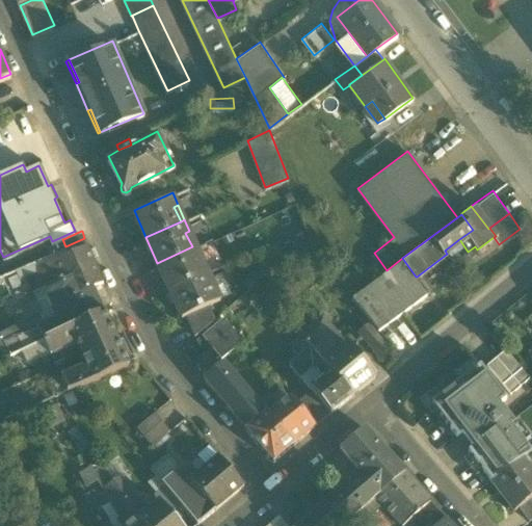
[(185,233),(192,246),(195,245),(189,231),(185,233)]
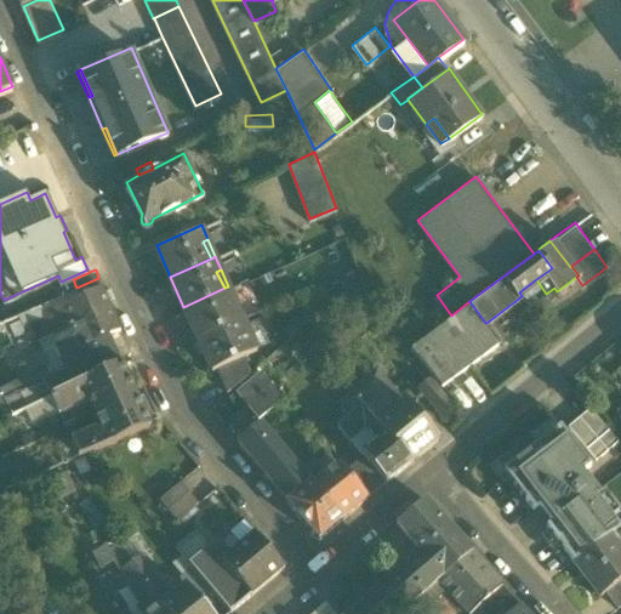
[(101,283),(98,278),(77,288),(79,293),(101,283)]
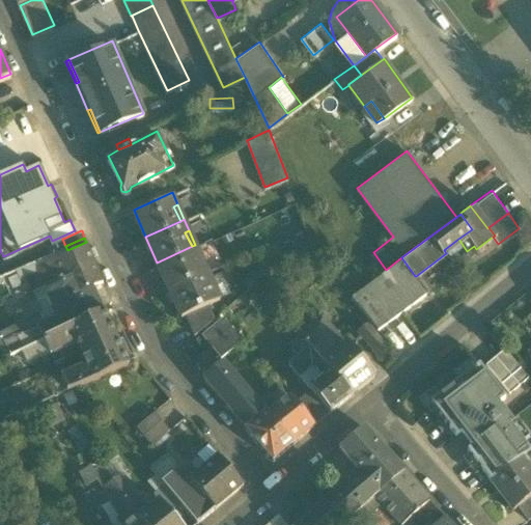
[(449,255),(463,245),(458,239),(445,249),(449,255)]
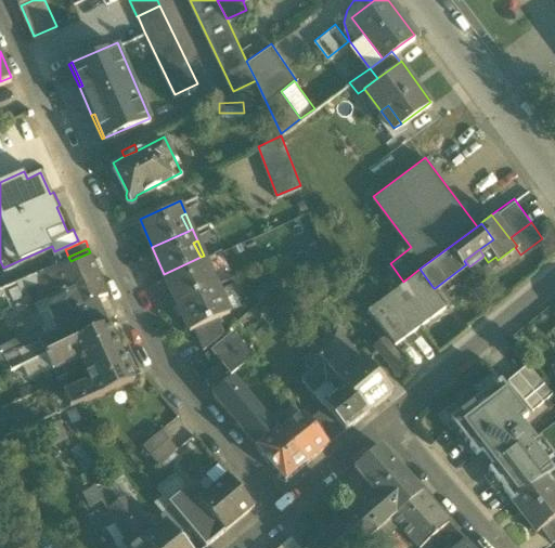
[(46,334),(39,337),(46,351),(108,321),(97,296),(107,291),(90,252),(71,261),(56,268),(66,290),(69,297),(49,305),(48,307),(57,328),(46,334)]
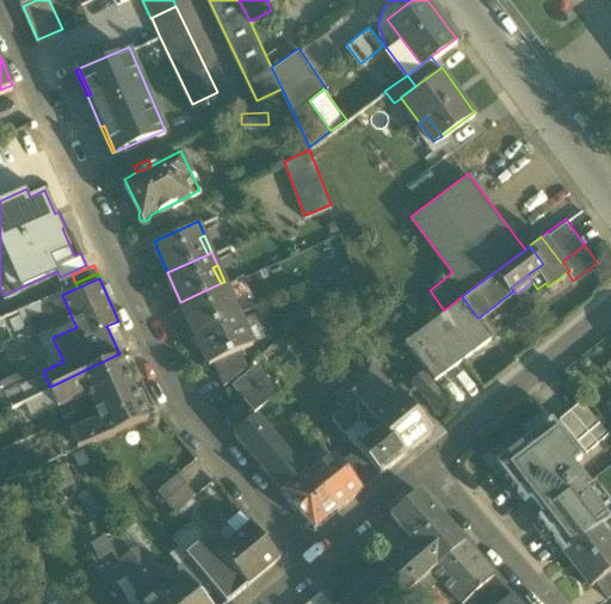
[(224,282),(221,283),(180,302),(195,331),(234,313),(227,296),(230,295),(224,282)]
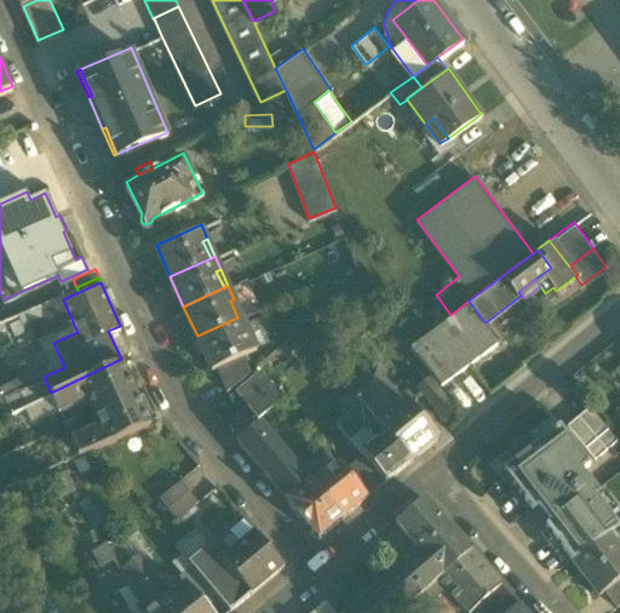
[(69,326),(74,325),(63,299),(41,309),(51,331),(68,324),(69,326)]
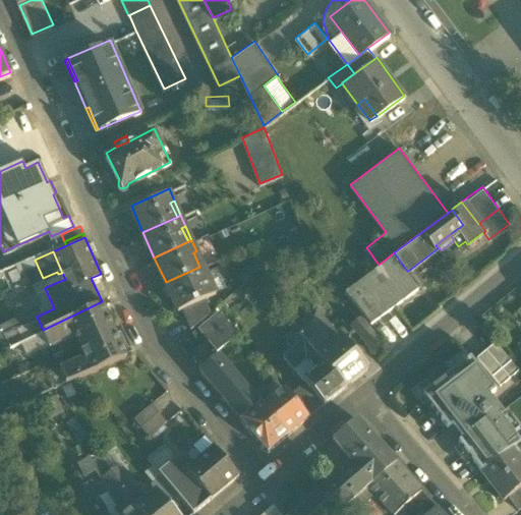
[(199,267),(204,265),(196,251),(193,252),(199,267)]
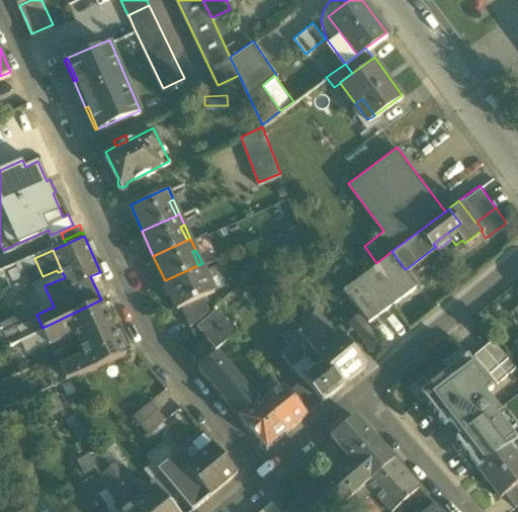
[(416,283),(406,269),(405,269),(392,251),(376,263),(342,288),(368,320),(416,283)]
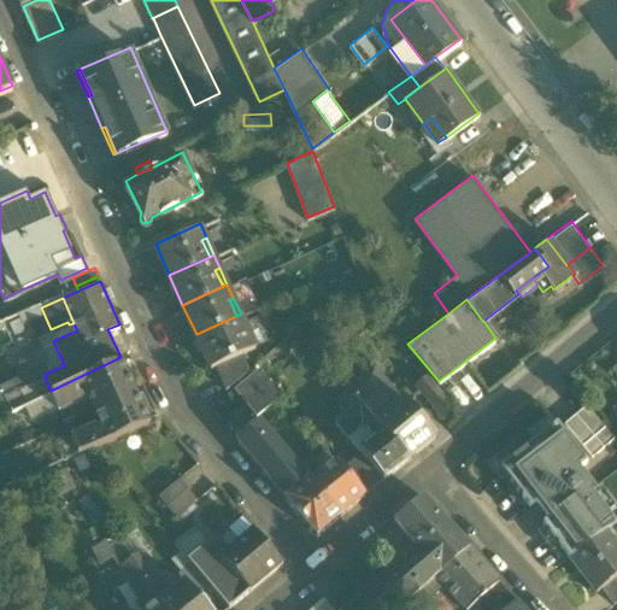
[(258,312),(244,320),(247,327),(254,345),(269,338),(258,312)]
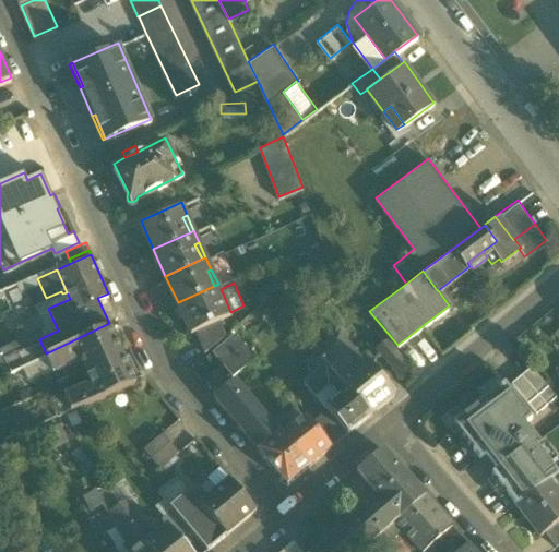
[(218,284),(214,286),(178,302),(190,331),(194,328),(218,318),(226,313),(219,298),(224,296),(221,289),(218,284)]
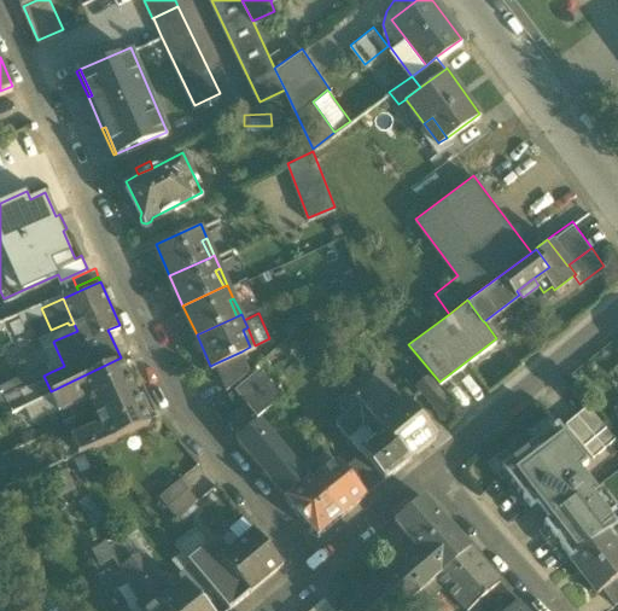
[(51,330),(54,341),(77,331),(74,324),(69,325),(68,323),(51,330)]
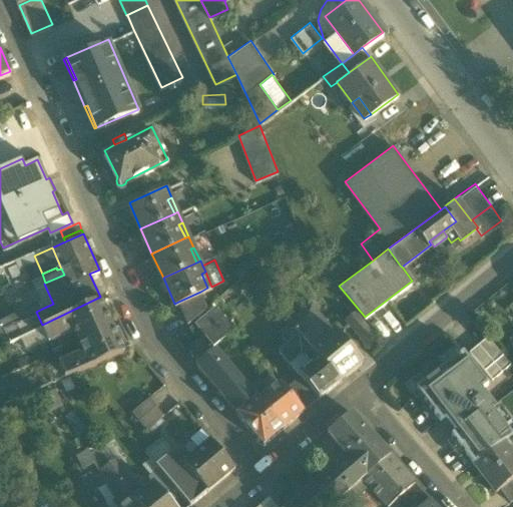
[(201,274),(207,288),(211,287),(205,272),(201,274)]
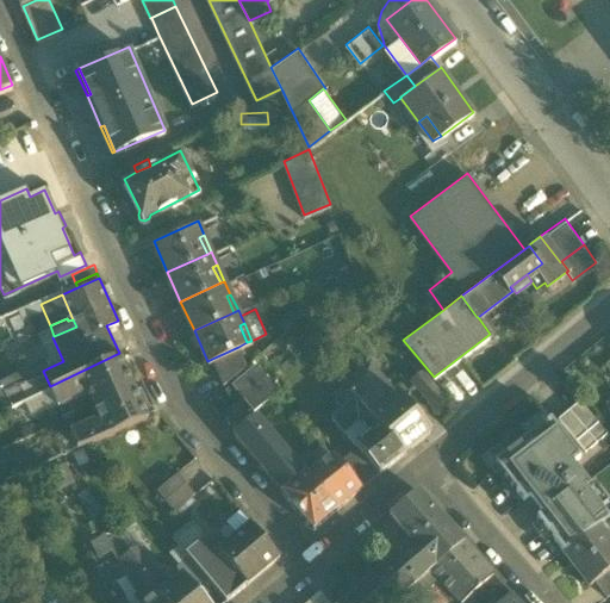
[(53,337),(54,336),(50,325),(37,331),(42,341),(48,354),(44,356),(50,367),(63,361),(53,337)]
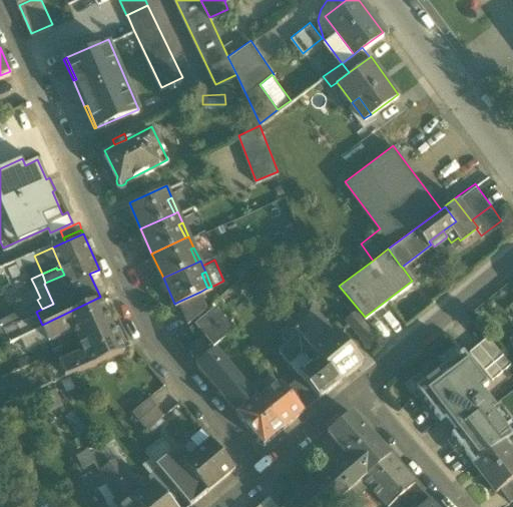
[(40,298),(35,287),(17,295),(23,306),(37,300),(40,298)]
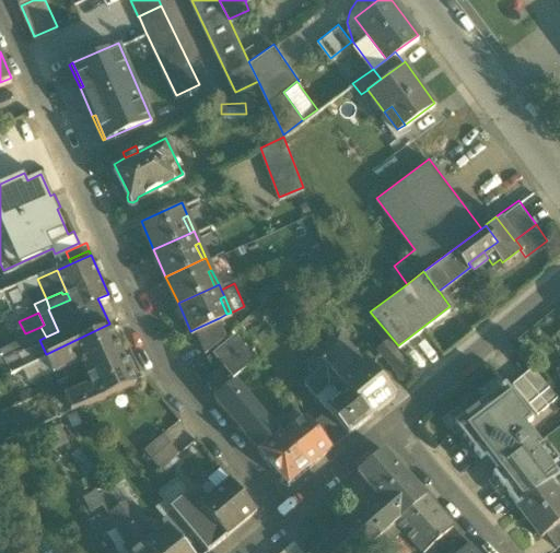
[(195,329),(205,351),(225,333),(219,318),(195,329)]
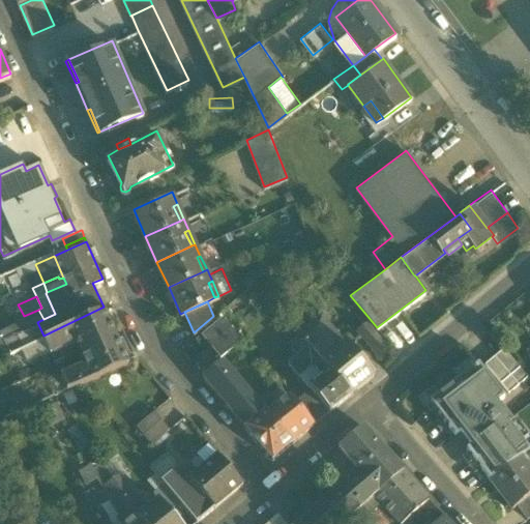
[(115,333),(104,307),(43,336),(50,350),(76,338),(82,350),(115,333)]
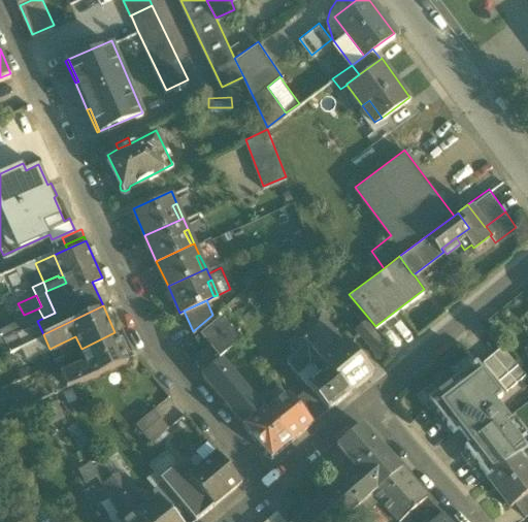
[(43,318),(38,308),(24,315),(0,326),(0,329),(1,332),(3,336),(37,321),(43,318)]
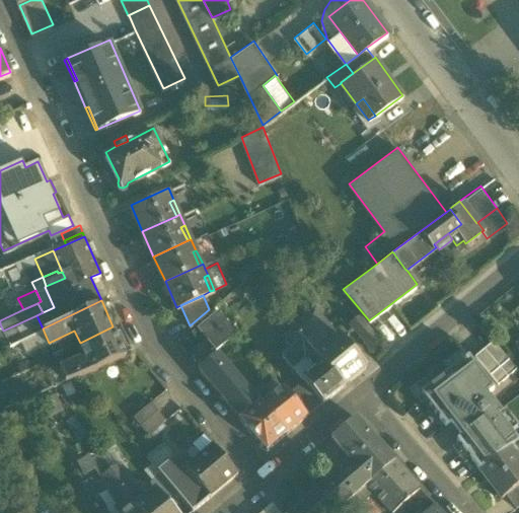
[(293,323),(297,330),(310,319),(327,341),(337,334),(314,305),(293,323)]
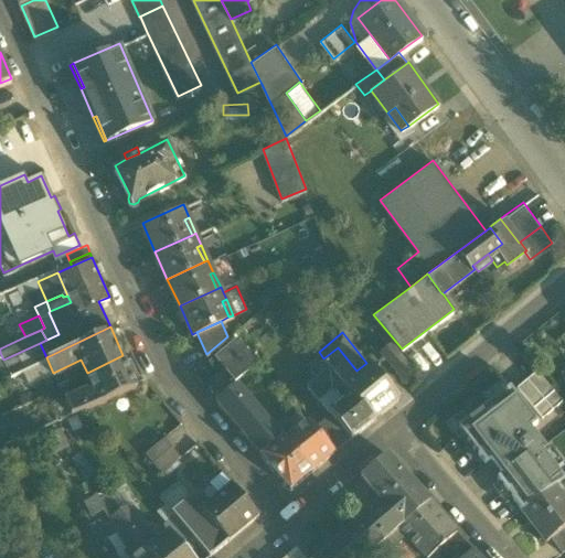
[(224,364),(231,358),(246,345),(236,334),(214,353),(224,364)]
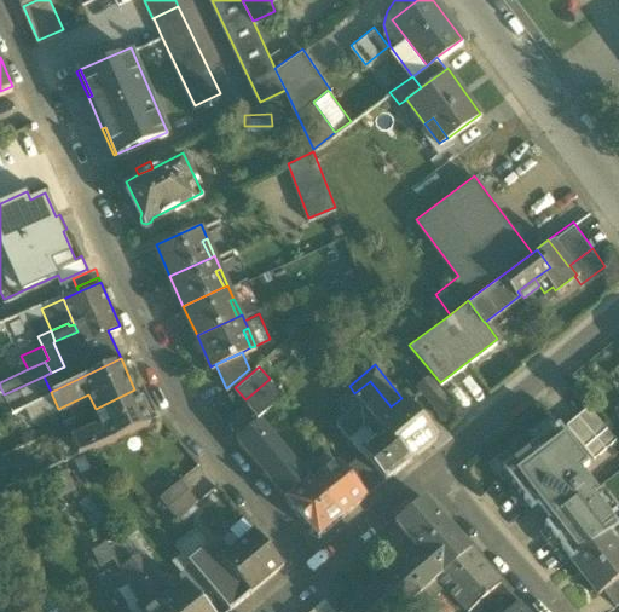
[(416,382),(445,415),(456,406),(427,373),(416,382)]
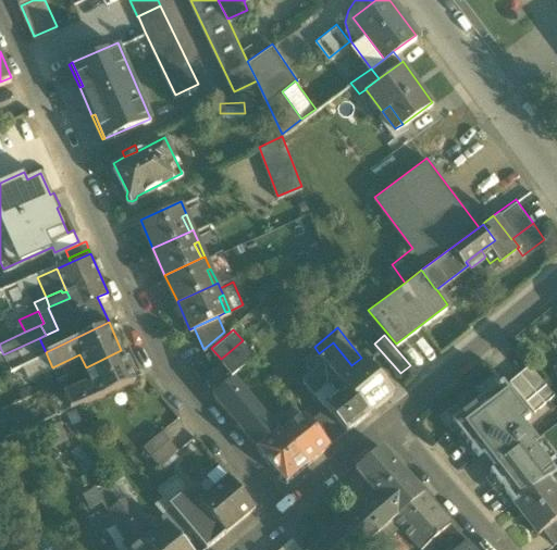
[(27,361),(46,352),(39,338),(3,354),(10,366),(10,369),(20,364),(27,361)]
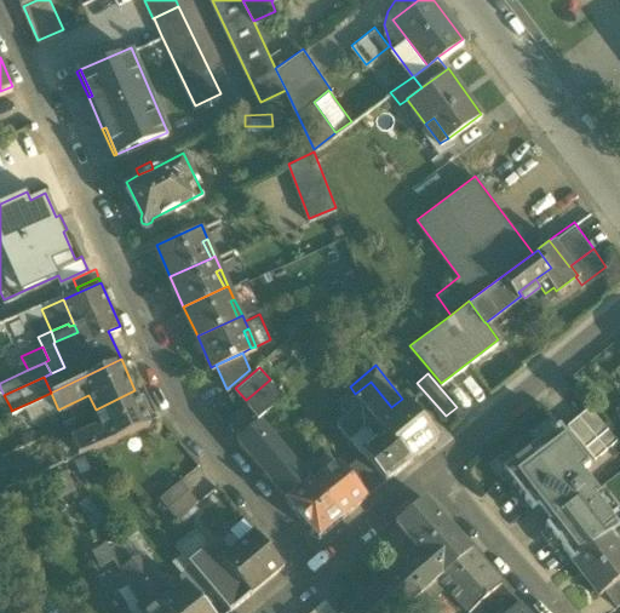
[(282,395),(270,379),(253,394),(265,408),(282,395)]
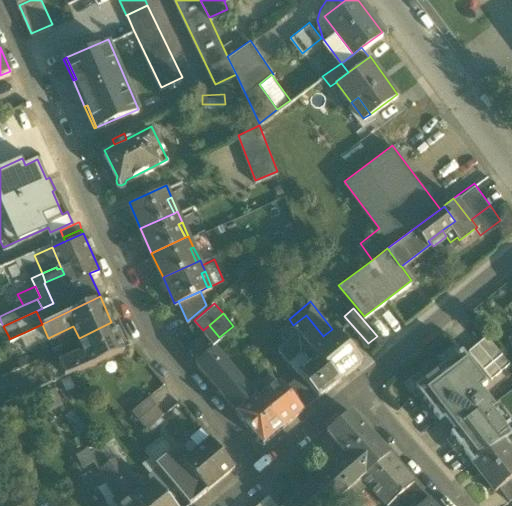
[(298,331),(311,346),(323,336),(306,315),(293,325),(298,331)]
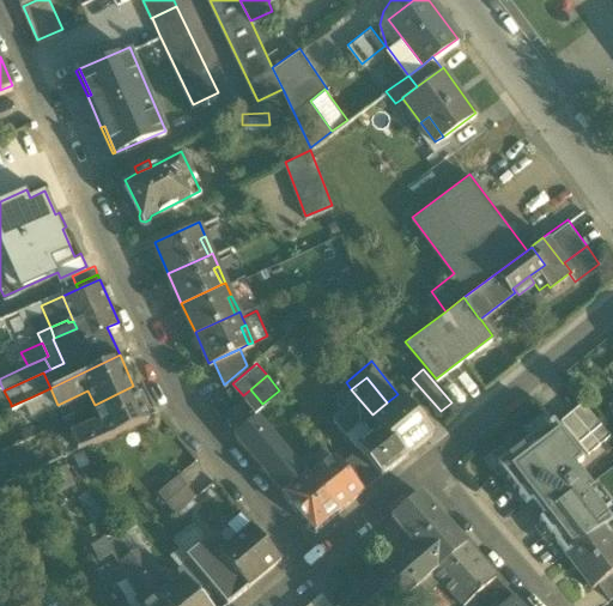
[(0,386),(0,405),(1,407),(11,404),(4,391),(1,386),(0,386)]
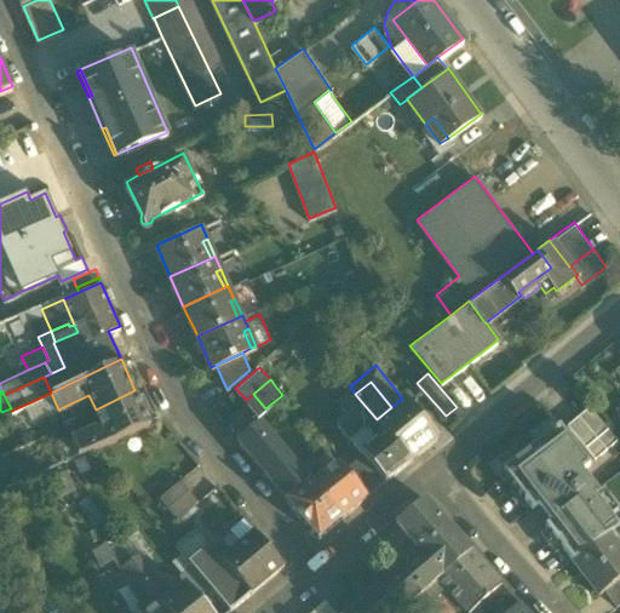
[(101,422),(70,435),(79,453),(95,446),(150,422),(135,390),(96,410),(101,422)]
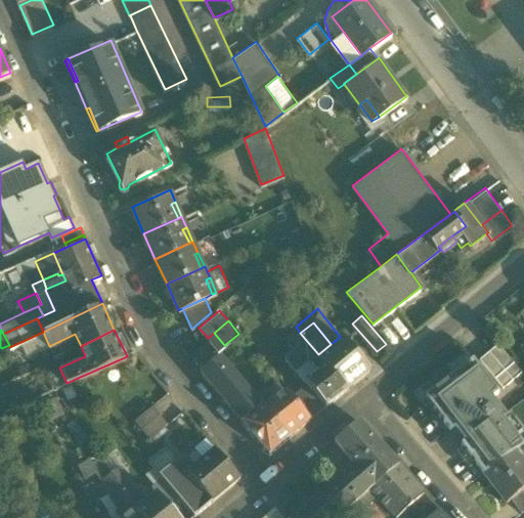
[(43,332),(26,340),(31,350),(36,348),(38,351),(49,346),(43,332)]
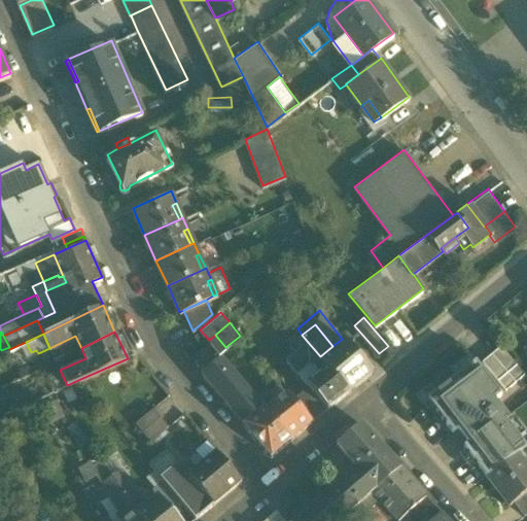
[(218,352),(225,347),(215,335),(209,340),(218,352)]
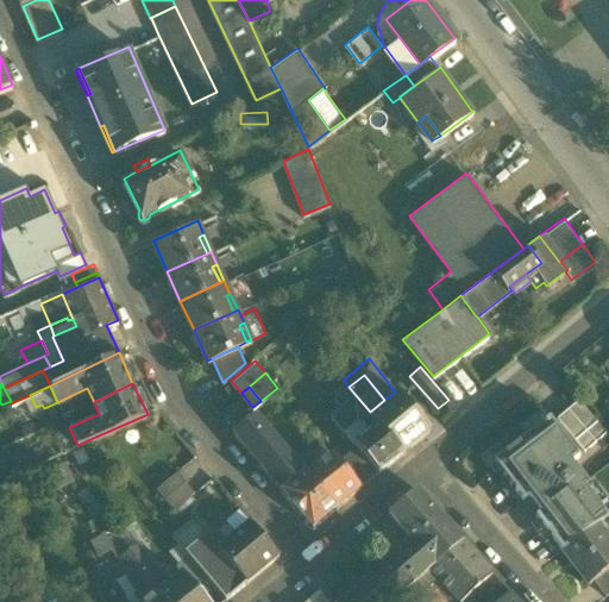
[(395,392),(384,400),(370,412),(375,418),(402,450),(428,428),(396,390),(395,392)]
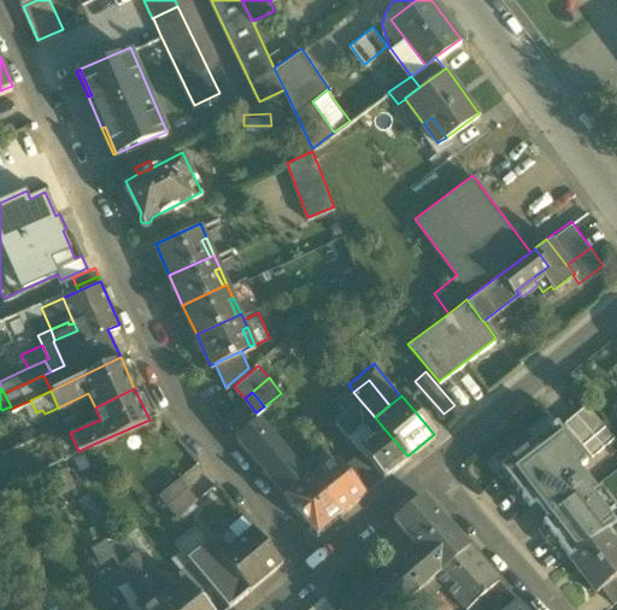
[(335,420),(356,444),(380,423),(375,417),(359,399),(335,420)]
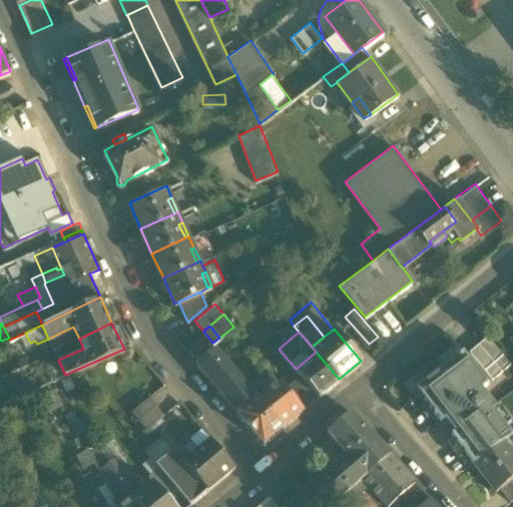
[(25,333),(18,336),(25,350),(37,344),(35,341),(30,343),(25,333)]
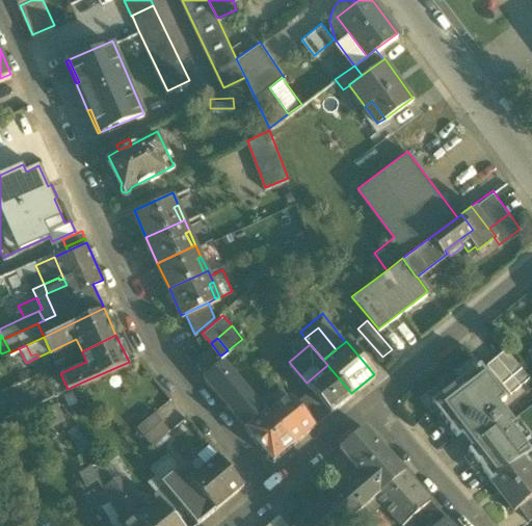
[(529,375),(505,346),(486,362),(510,391),(529,375)]
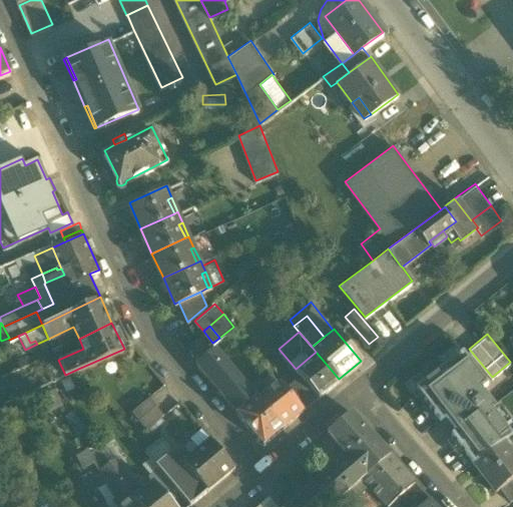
[(196,363),(237,412),(258,396),(237,372),(216,346),(215,346),(196,363)]
